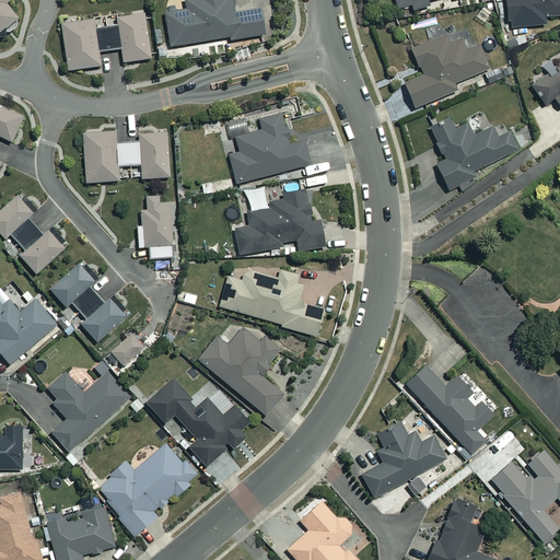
[(0,0),(0,37),(24,18),(10,0),(0,0)]
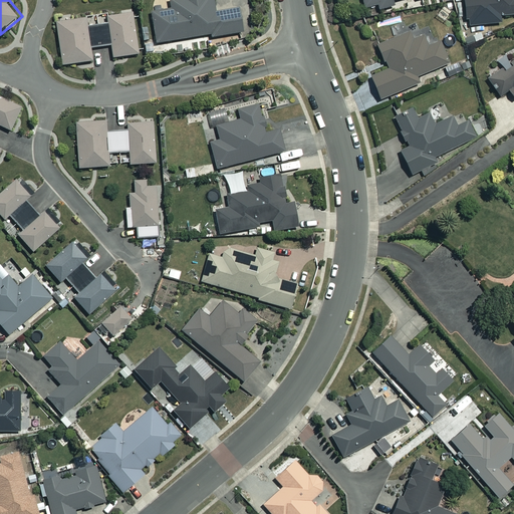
[(214,12),(212,0),(169,0),(171,9),(151,12),(155,42),(210,34),(211,37),(241,32),(237,8),(214,12)]
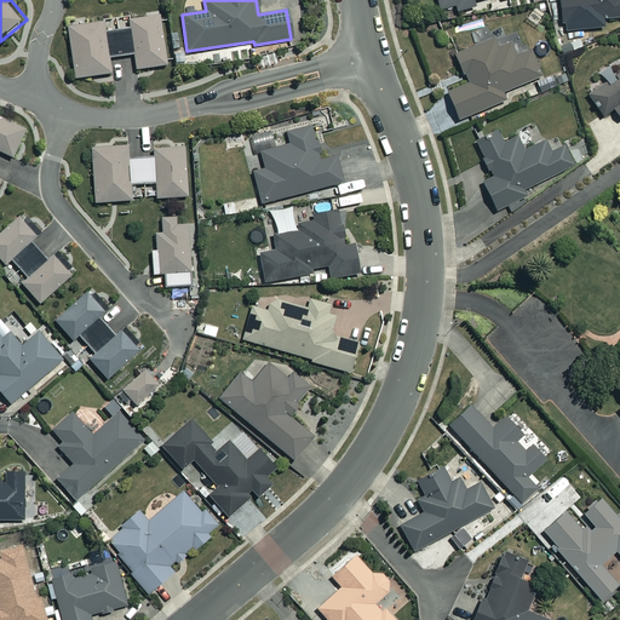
[(471,1),(474,0),(476,0),(478,5),(487,4),(486,0),(436,0),(438,10),(454,5),(455,11),(472,6),(471,1)]
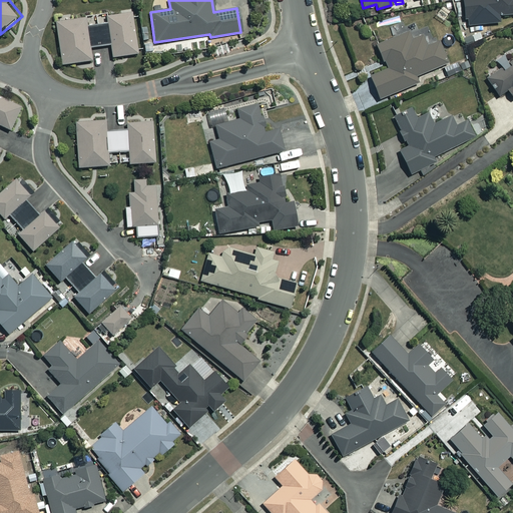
[(512,0),(461,0),(463,19),(467,19),(468,24),(483,23),(482,17),(512,14),(512,0)]
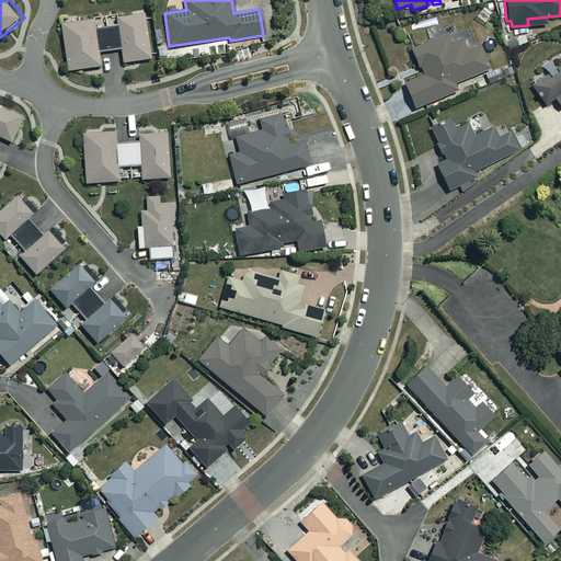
[(94,31),(92,20),(60,25),(67,71),(100,66),(98,52),(119,48),(123,63),(150,58),(142,13),(115,19),(116,27),(94,31)]
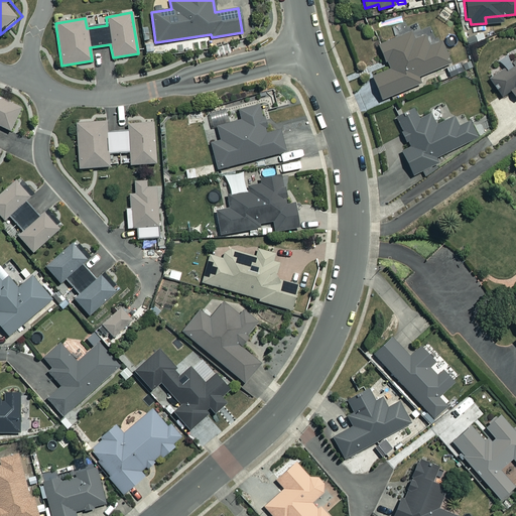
[(421,28),(377,45),(384,65),(386,63),(388,68),(370,75),(380,100),(419,84),(416,77),(448,65),(438,38),(427,42),(421,28)]
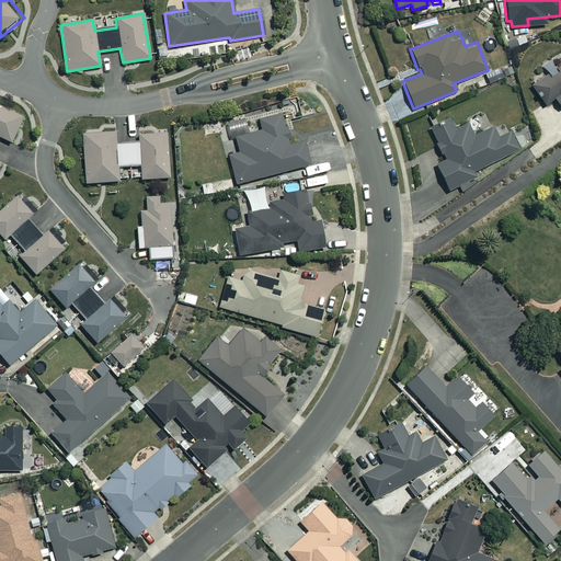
[(559,112),(560,110),(560,64),(558,66),(553,59),(542,67),(547,73),(530,84),(544,105),(551,100),(559,112)]
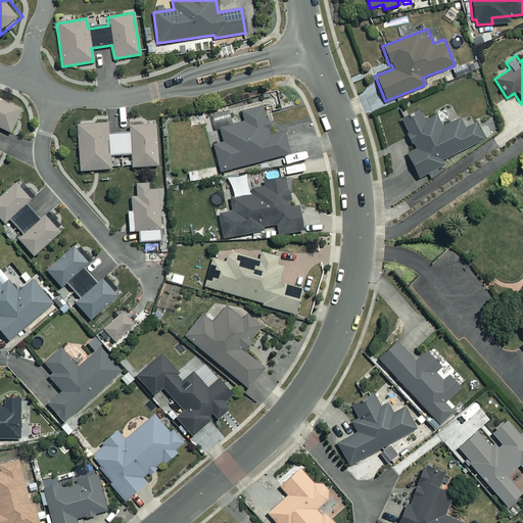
[(0,152),(0,151),(0,128),(9,133),(20,110),(0,100),(0,152)]
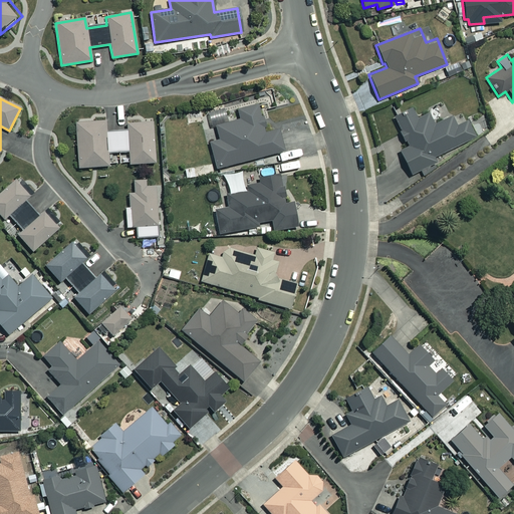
[(267,133),(260,105),(237,111),(240,120),(216,126),(219,141),(210,143),(217,170),(284,152),(278,130),(267,133)]
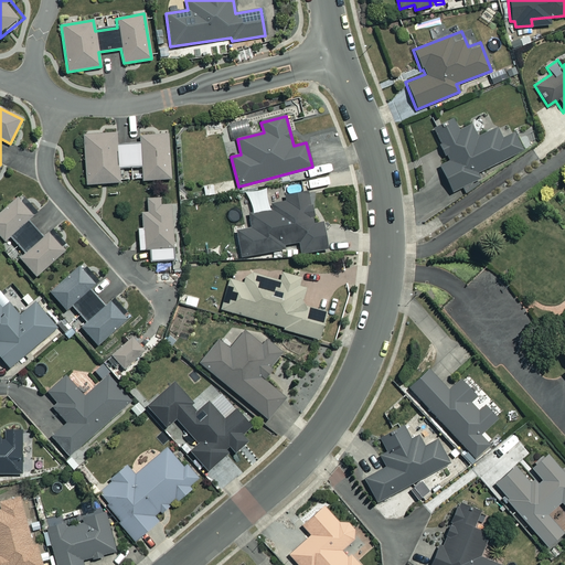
[(444,156),(447,162),(438,167),(450,192),(478,179),(475,173),(524,150),(515,131),(500,139),(496,128),(476,138),(469,123),(458,128),(454,119),(432,130),(438,144),(436,145),(441,157),(444,156)]
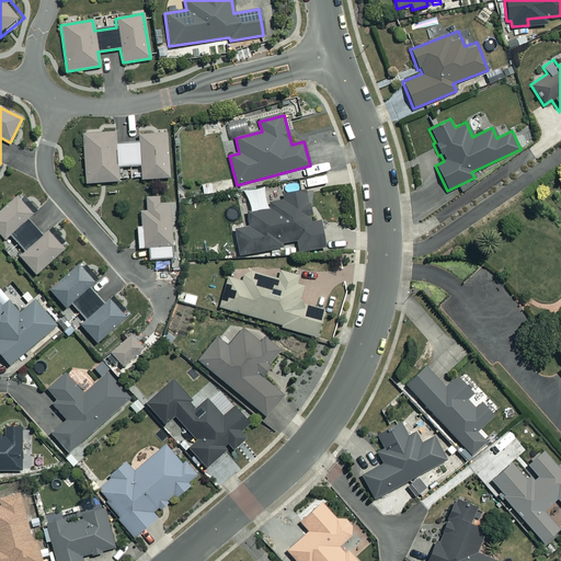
[(82,133),(84,183),(170,179),(167,133),(138,134),(139,142),(116,144),(116,132),(82,133)]
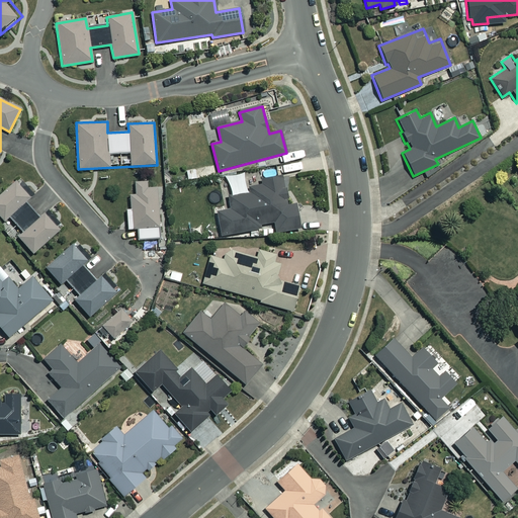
[(280,177),(245,184),(247,193),(227,197),(229,209),(216,211),(220,236),(259,229),(259,225),(272,222),(274,233),(298,229),(293,202),(285,203),(280,177)]
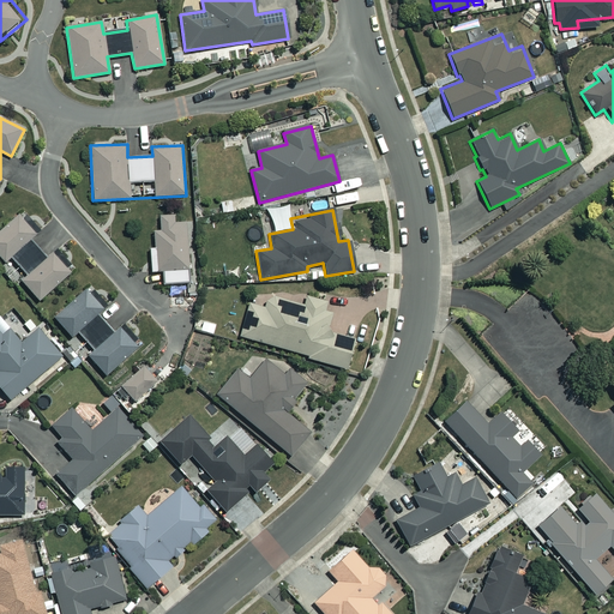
[(31,238),(35,234),(18,215),(0,230),(0,258),(2,262),(10,256),(26,276),(20,281),(37,300),(68,272),(52,253),(48,257),(31,238)]
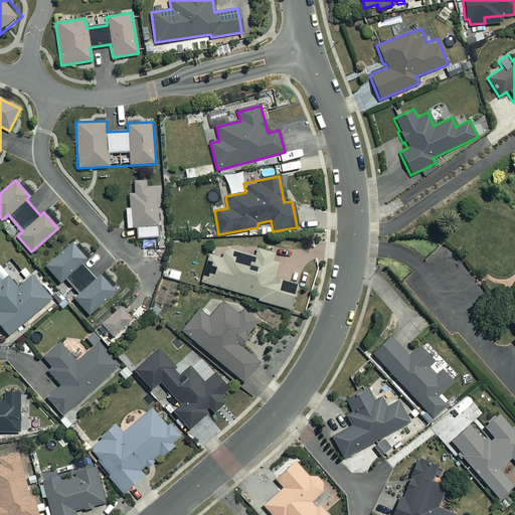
[(155,180),(134,181),(134,193),(128,194),(129,208),(125,209),(126,229),(136,228),(136,239),(158,238),(155,180)]
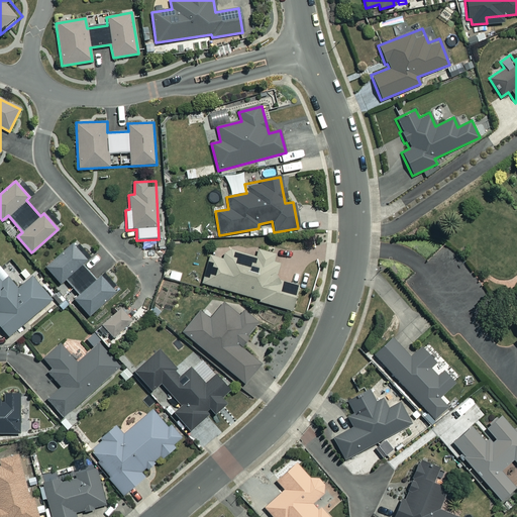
[(85,260),(71,244),(44,269),(60,285),(65,280),(78,295),(74,299),(89,316),(116,291),(101,275),(95,281),(80,265),(85,260)]
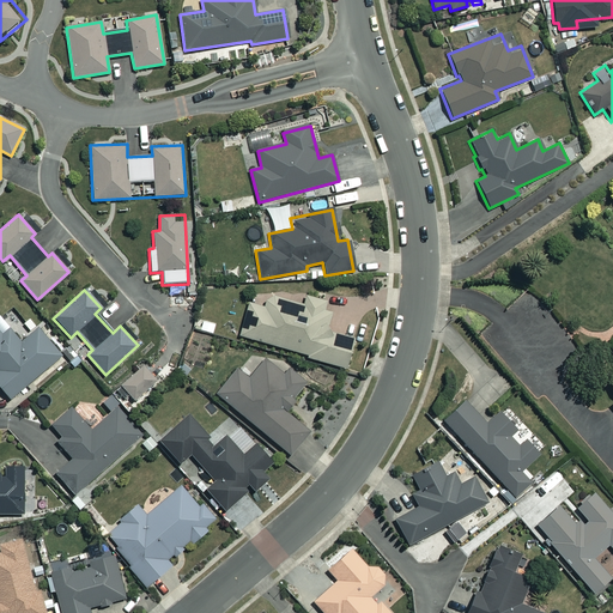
[(323,310),(326,302),(304,296),(302,305),(267,295),(262,308),(249,303),(240,335),(344,368),(353,339),(326,331),(331,313),(323,310)]
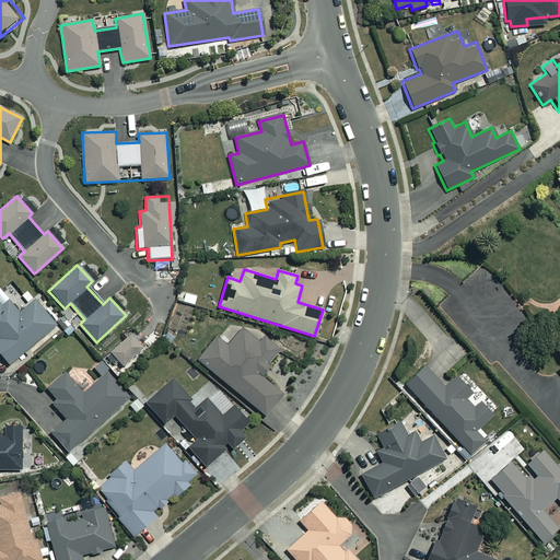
[(1,306),(0,304),(0,358),(7,365),(56,325),(35,300),(20,313),(9,301),(1,306)]
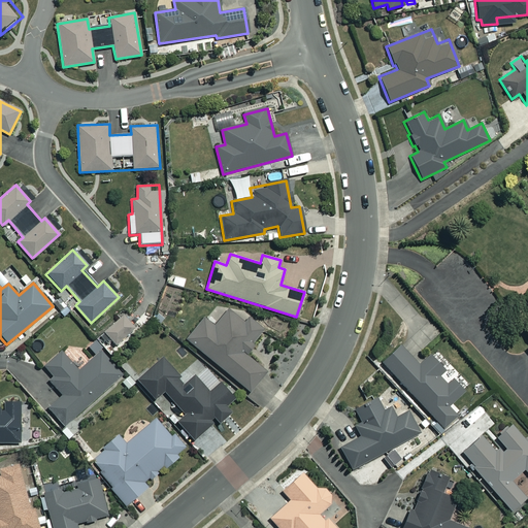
[(243,322),(228,309),(213,326),(203,319),(185,340),(248,393),(266,371),(243,354),(262,332),(245,319),(243,322)]
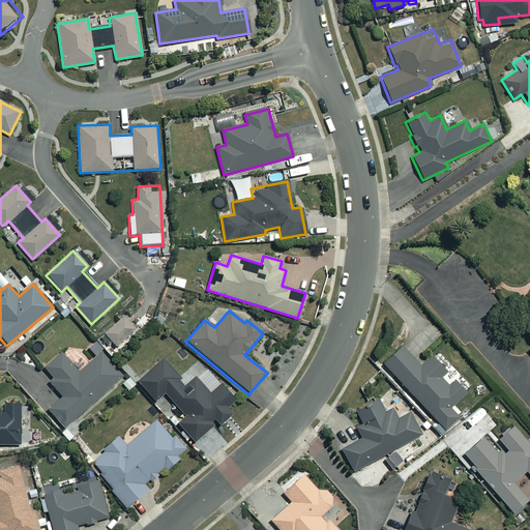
[(134,329),(122,317),(104,333),(115,346),(134,329)]
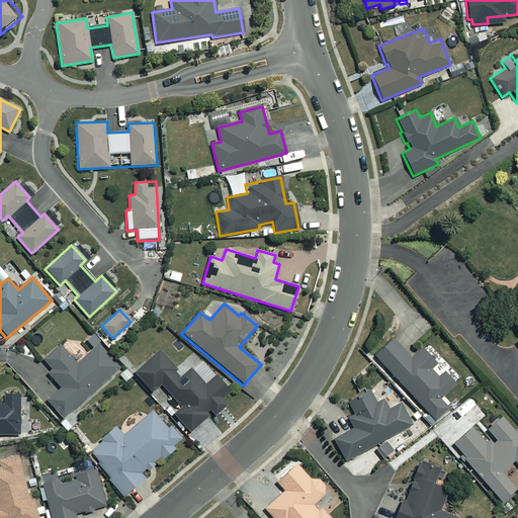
[(410,358),(392,338),(372,355),(433,422),(448,409),(439,399),(455,384),(443,371),(437,377),(430,369),(436,364),(421,348),(410,358)]
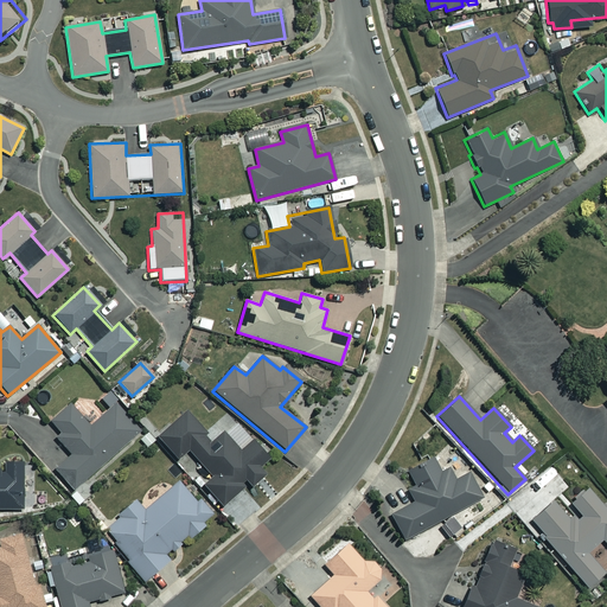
[(140,432),(116,403),(89,427),(70,404),(51,421),(61,433),(56,436),(70,454),(55,468),(74,490),(140,432)]
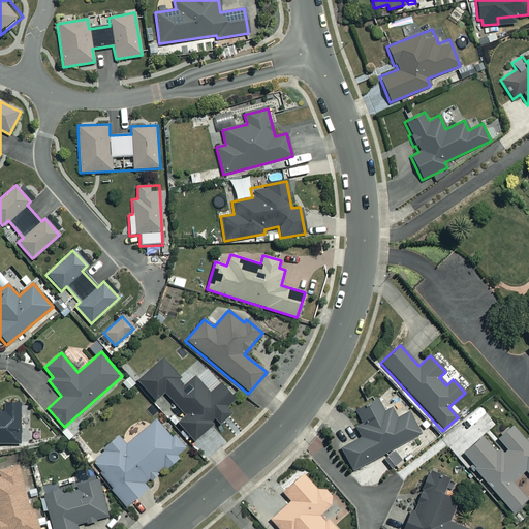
[(177,423),(193,442),(213,425),(211,423),(214,419),(218,425),(230,413),(225,407),(234,400),(219,383),(209,393),(193,376),(185,384),(162,359),(137,381),(155,400),(164,393),(185,415),(177,423)]
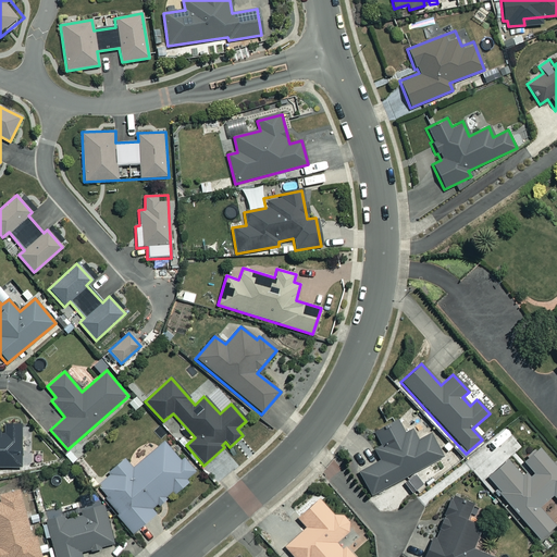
[(376,448),(372,450),(378,461),(358,472),(371,495),(442,457),(430,434),(417,441),(411,430),(404,434),(396,420),(369,435),(376,448)]
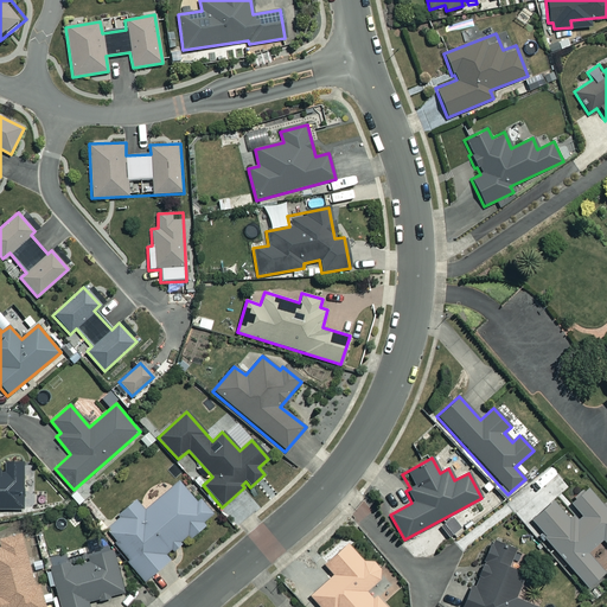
[(23,461),(5,461),(5,471),(0,471),(0,511),(23,512),(23,461)]
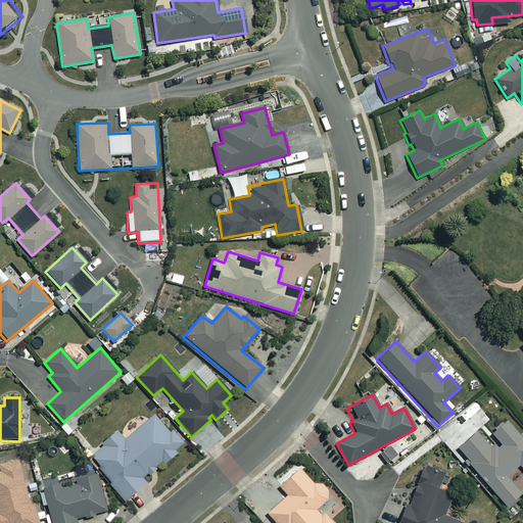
[(97,465),(95,467),(123,502),(146,483),(142,478),(148,473),(149,476),(178,453),(176,449),(184,442),(173,428),(170,432),(154,414),(123,439),(117,434),(90,456),(97,465)]
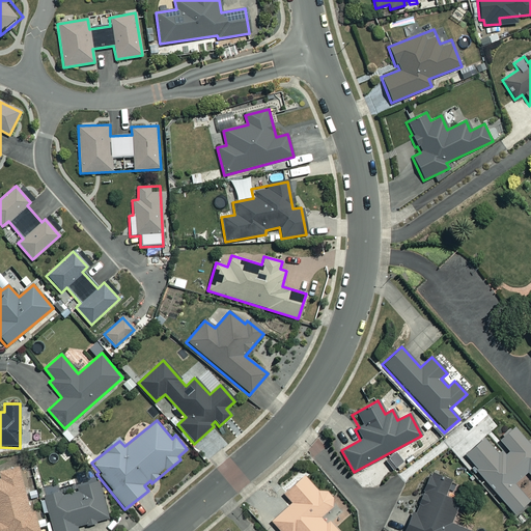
[(530,445),(514,425),(498,440),(509,452),(506,454),(488,434),(463,455),(512,513),(528,500),(513,482),(526,472),(530,476),(530,445)]
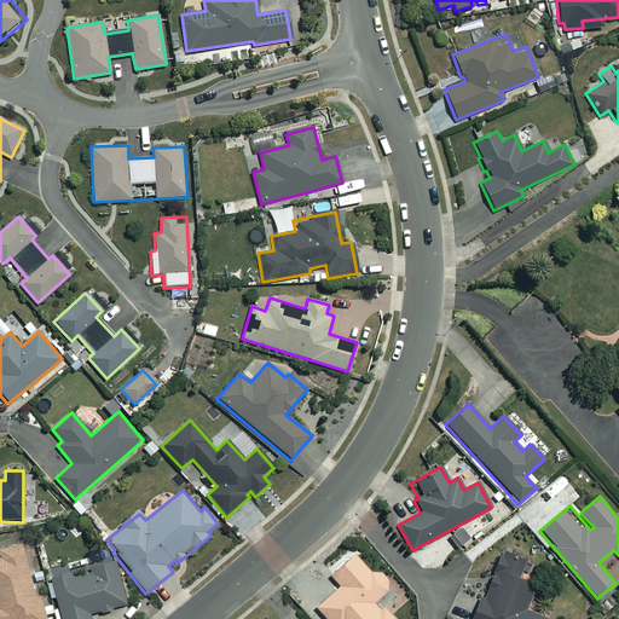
[(35,597),(21,544),(0,549),(0,555),(1,559),(0,559),(0,618),(45,618),(39,596),(35,597)]
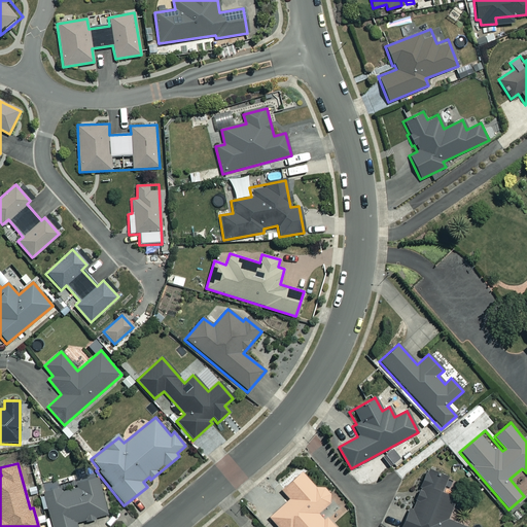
[(447,477),(428,469),(413,507),(409,506),(399,526),(466,526),(446,518),(455,496),(441,490),(447,477)]
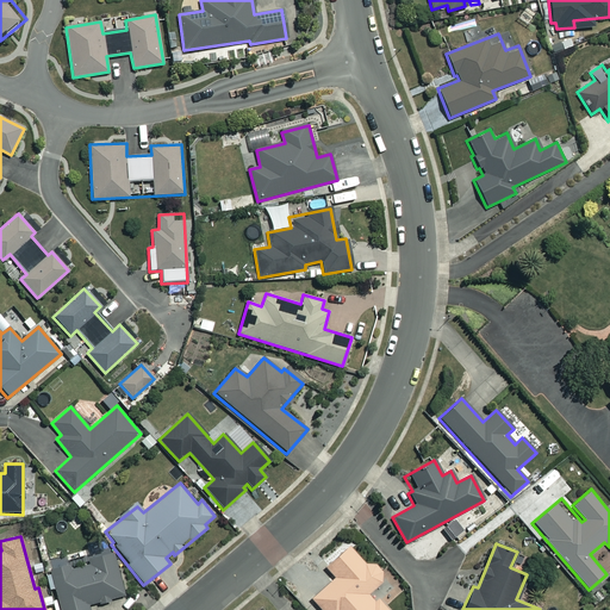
[(332,578),(309,598),(319,609),(388,609),(378,597),(374,601),(366,595),(381,580),(383,576),(380,570),(373,564),(365,565),(349,546),(323,567),(332,578)]
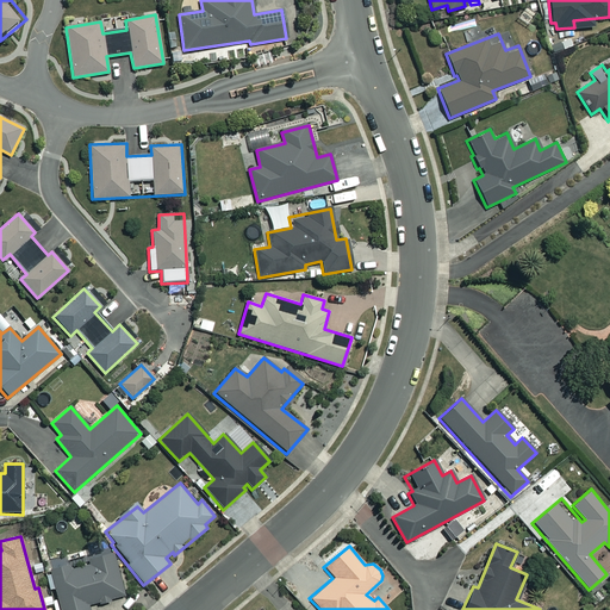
[(111,551),(49,567),(60,609),(88,609),(87,605),(123,595),(111,551)]
